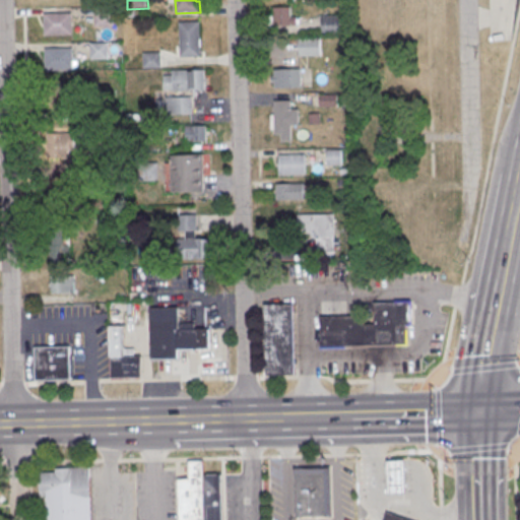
[(274,27),(273,7),(291,7),(291,18),(298,18),(298,26),(274,27)]
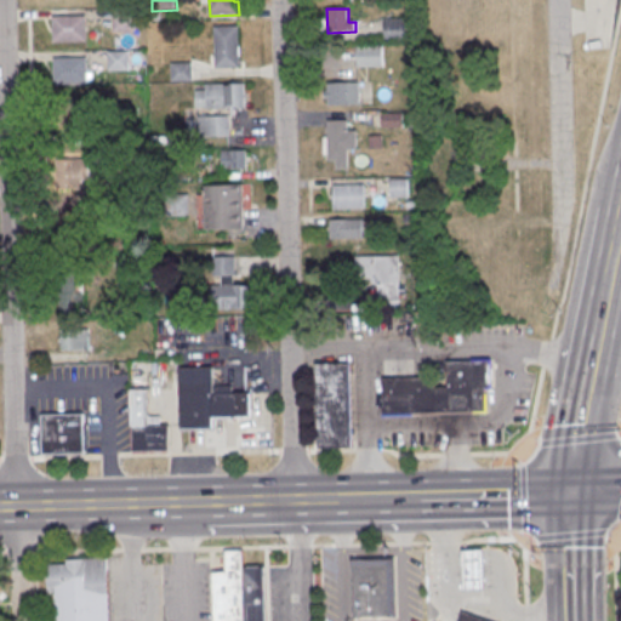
[(114,33),(114,11),(136,10),(136,32),(114,33)]
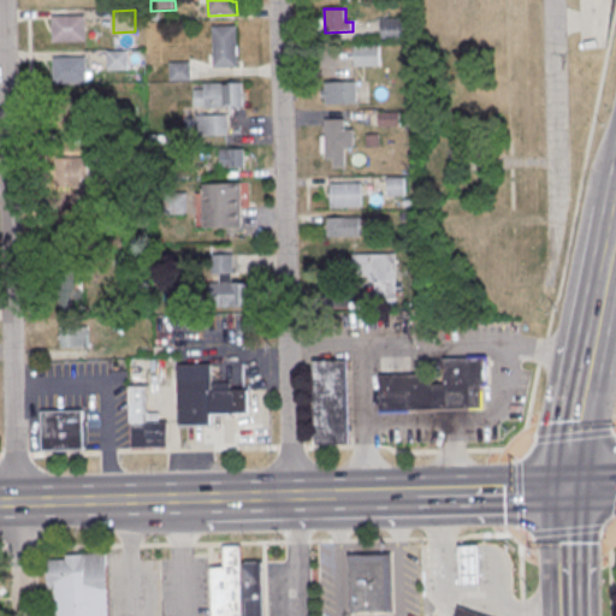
[(54,43),(53,18),(86,17),(87,42),(54,43)]
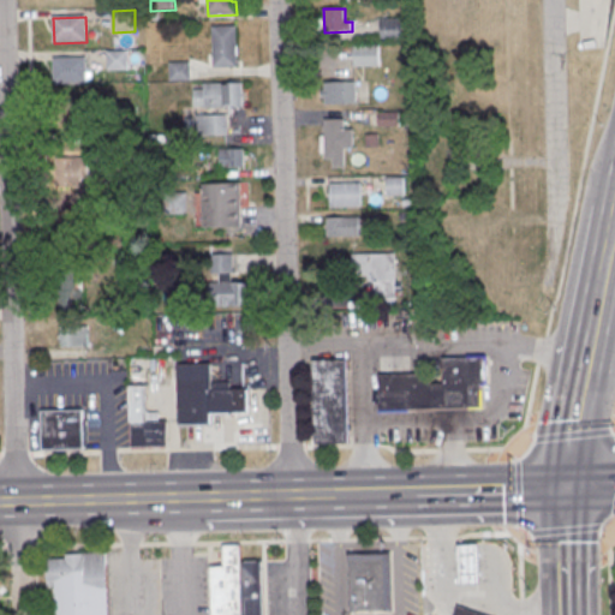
[(383,41),(382,21),(405,19),(405,41),(383,41)]
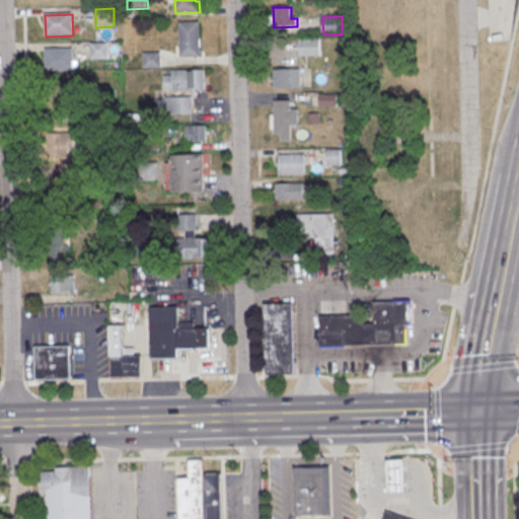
[(201,58),(200,22),(179,23),(180,59),(201,58)]
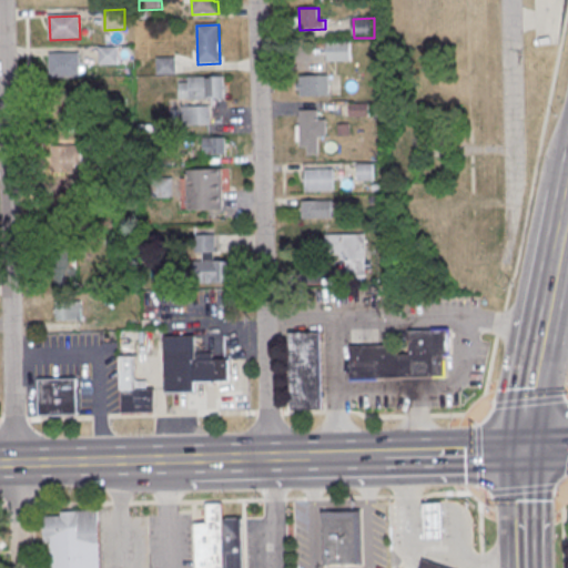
[(327,62),(327,42),(351,42),(351,61),(327,62)]
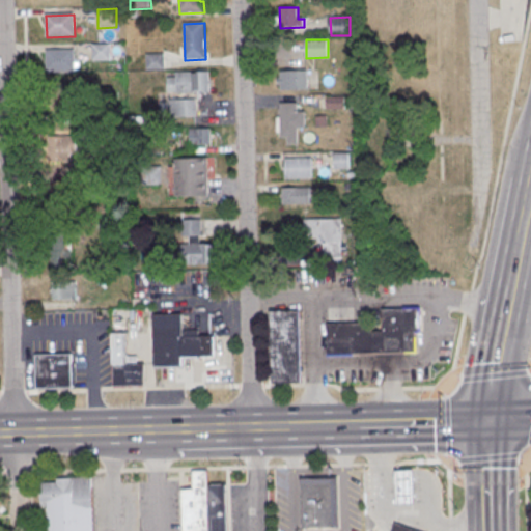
[(93,61),(93,45),(111,45),(112,61),(93,61)]
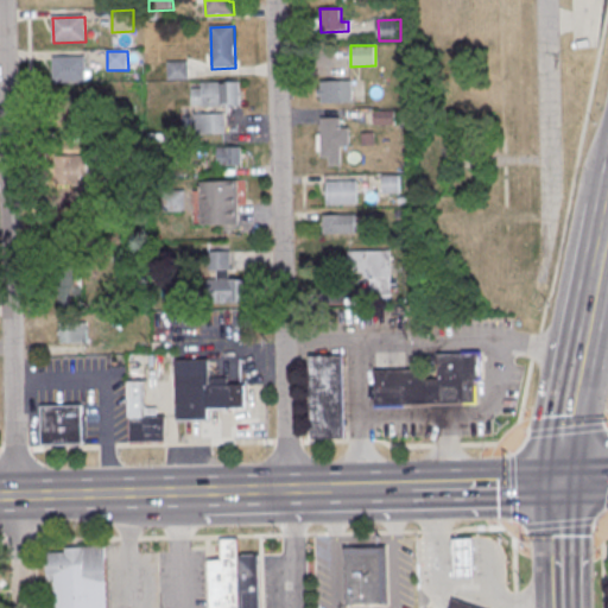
[(54,84),(54,58),(86,58),(87,84),(54,84)]
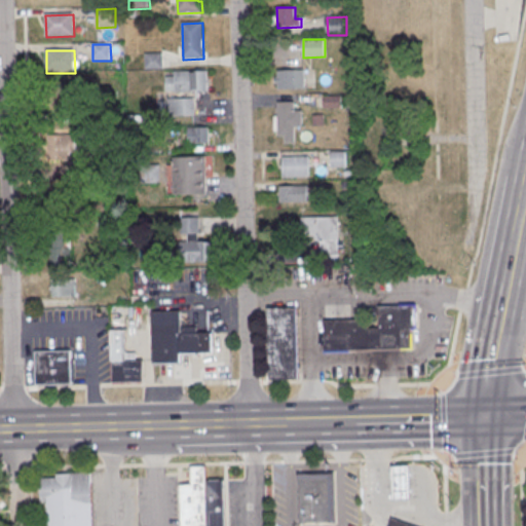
[(146,71),(145,54),(163,54),(164,70),(146,71)]
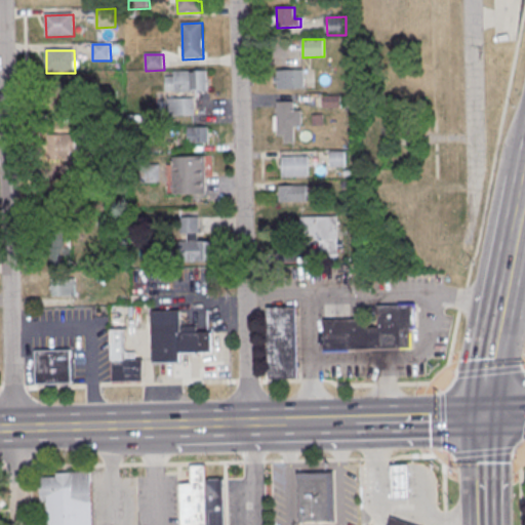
[(279,90),(278,84),(275,84),(275,76),(277,76),(277,71),(304,70),(305,89),(279,90)]
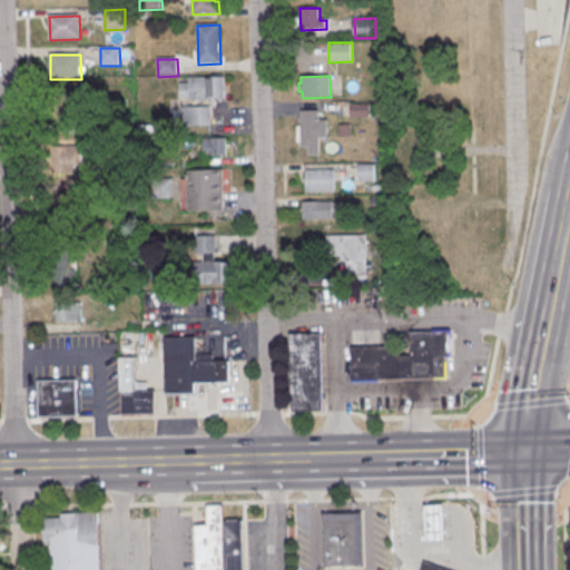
[(225,99),(224,77),(189,78),(189,84),(179,84),(179,100),(225,99)]
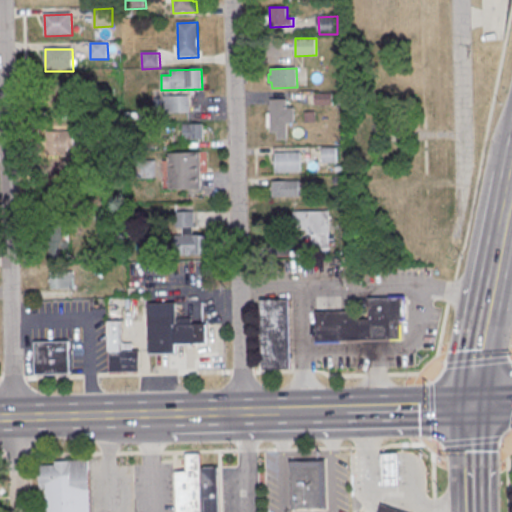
[(46,81),(46,102),(71,102),(71,91),(61,92),(61,81),(46,81)]
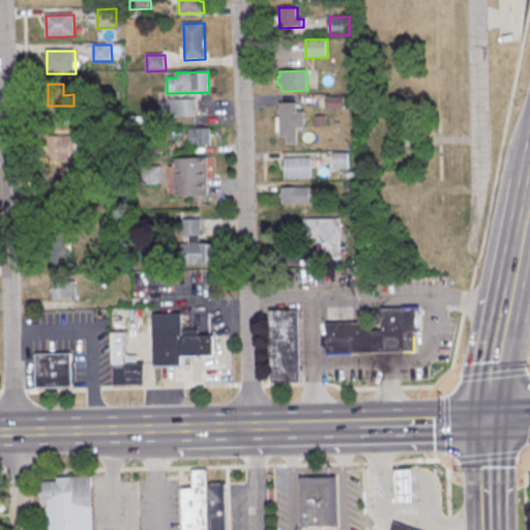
[(327,110),(327,97),(349,96),(350,109),(327,110)]
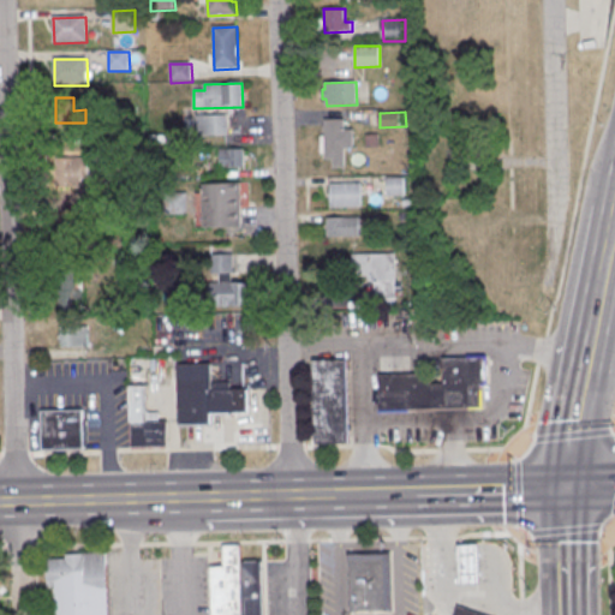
[(228,136),(227,115),(197,115),(197,119),(185,119),(185,135),(197,135),(197,137),(228,136)]
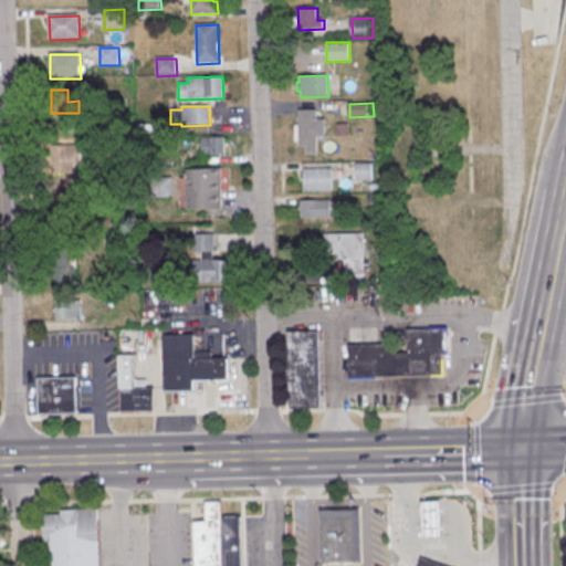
[(307,155),(307,147),(300,148),(300,111),(317,111),(317,121),(325,121),(326,138),(317,138),(318,155),(307,155)]
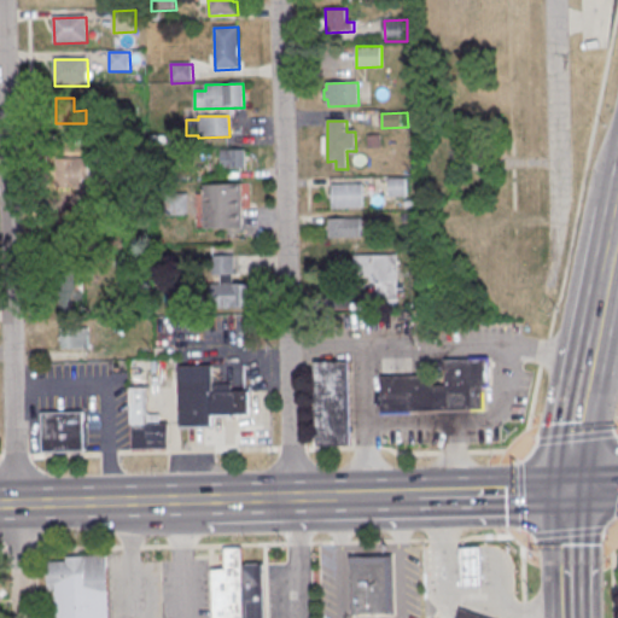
[(222,170),(221,151),(245,150),(246,170),(222,170)]
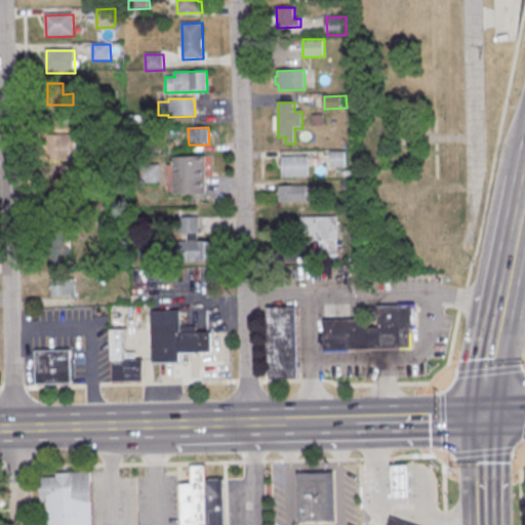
[(48,161),(48,135),(76,134),(76,151),(71,151),(71,160),(48,161)]
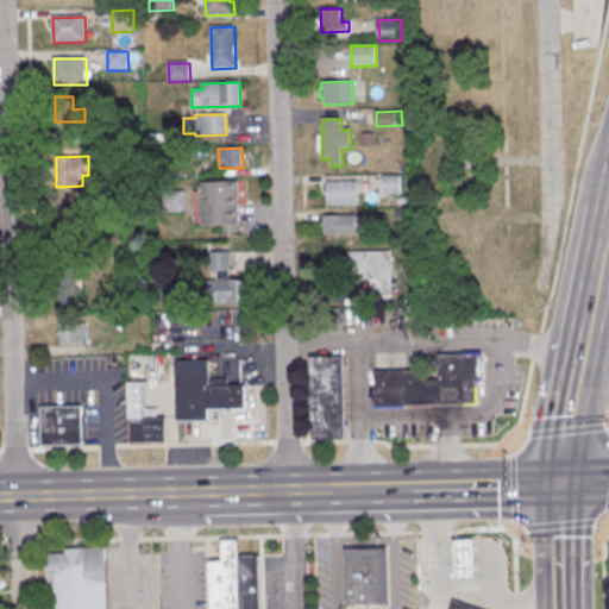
[(384,194),(384,176),(401,176),(402,194),(384,194)]
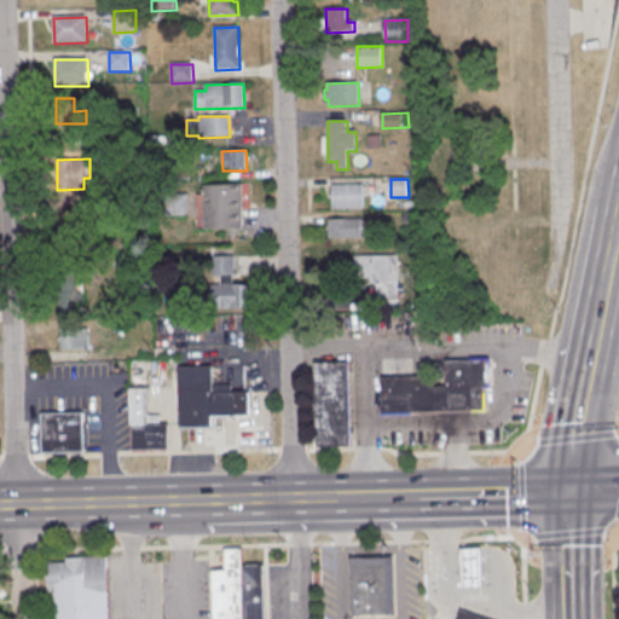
[(203,186),(204,231),(243,230),(243,209),(250,209),(250,185),(203,186)]
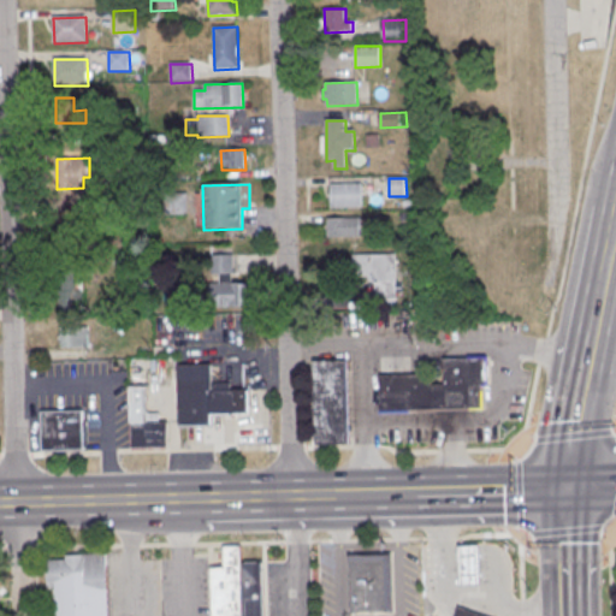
[(332,209),(331,185),(362,184),(363,208),(332,209)]
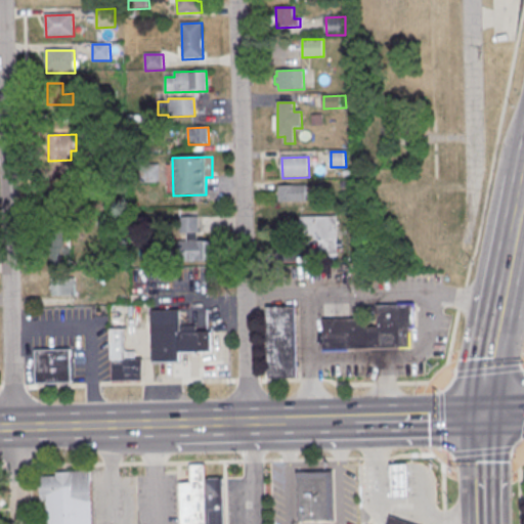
[(70,182),(69,166),(90,165),(90,181),(70,182)]
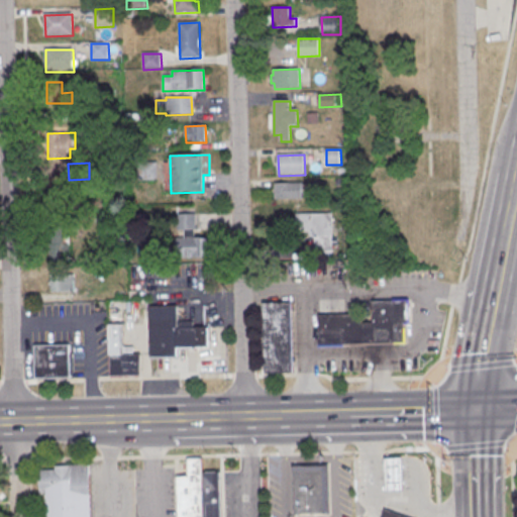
[(276,200),(275,183),(303,183),(303,199),(276,200)]
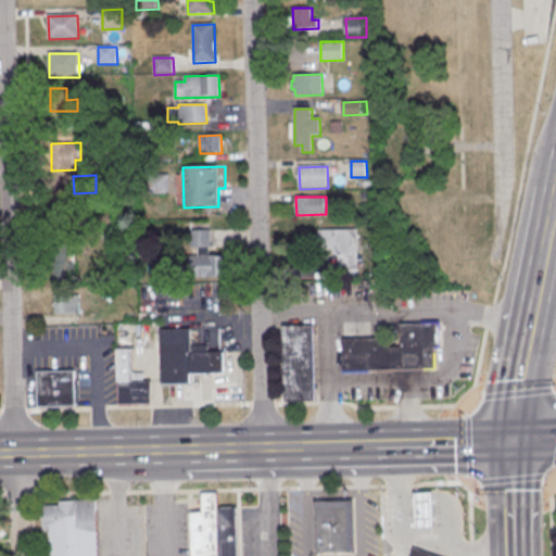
[(53,220),(53,202),(70,202),(70,220),(53,220)]
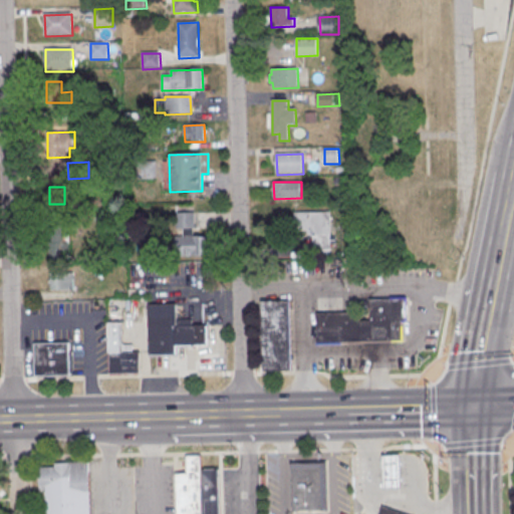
[(314,253),(313,236),(316,236),(316,230),(296,231),(295,214),(331,212),(332,253),(314,253)]
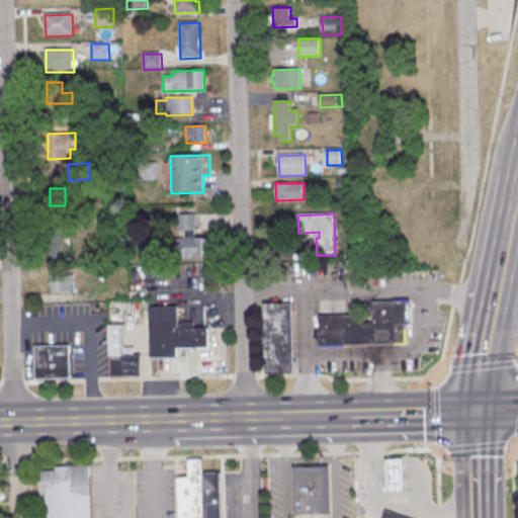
[(178,231),(178,214),(196,214),(197,231),(195,231),(180,231),(178,231)]
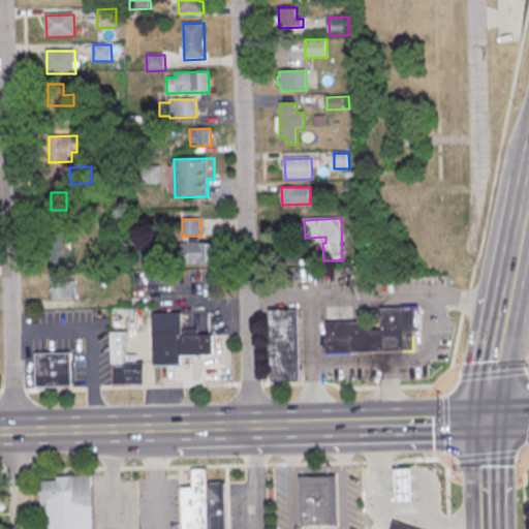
[(52,268),(67,268),(66,259),(72,258),(72,250),(67,250),(66,221),(51,221),(52,268)]
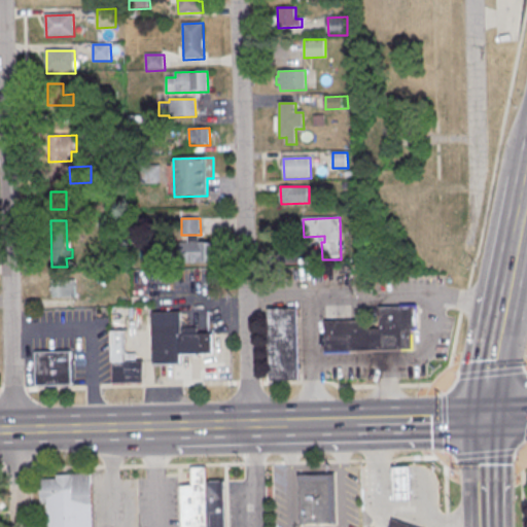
[(181,264),(180,243),(183,243),(183,235),(199,235),(199,243),(212,242),(212,262),(181,264)]
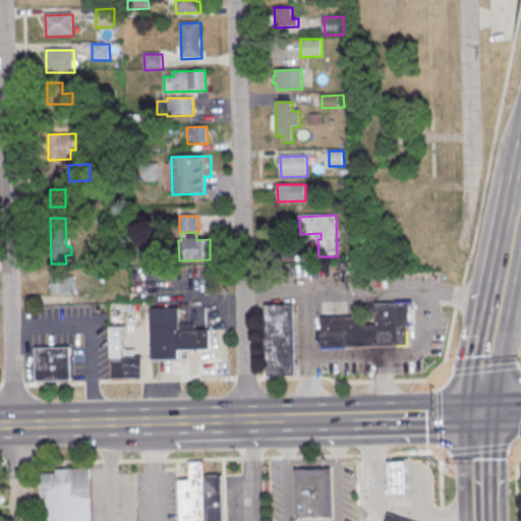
[(52,295),(52,278),(75,277),(75,294),(52,295)]
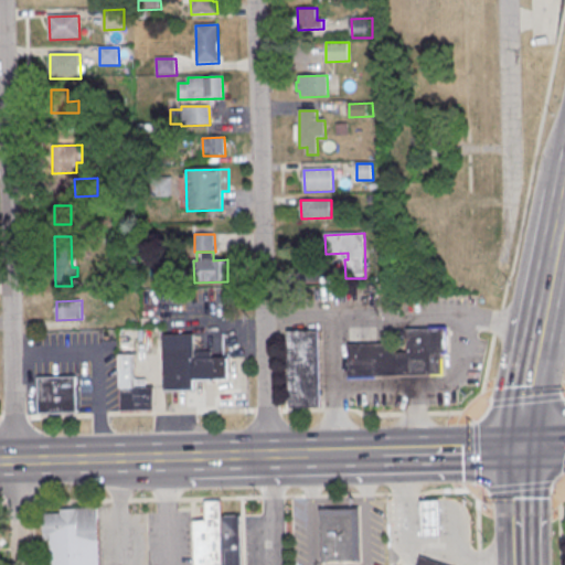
[(348,375),(348,342),(396,341),(397,352),(407,351),(407,327),(447,326),(448,352),(441,352),(443,373),(348,375)]
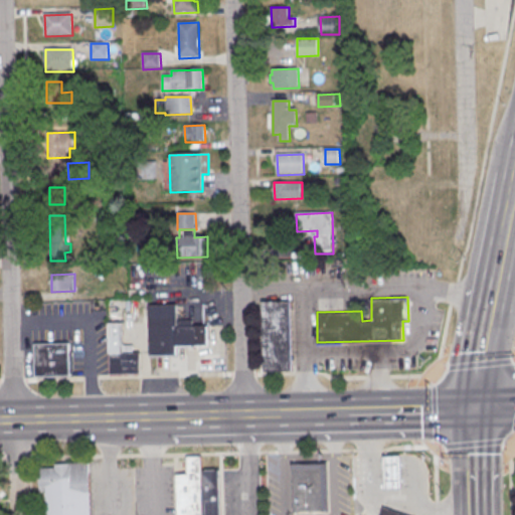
[(291,301),(263,301),(265,370),(293,369),(291,301)]
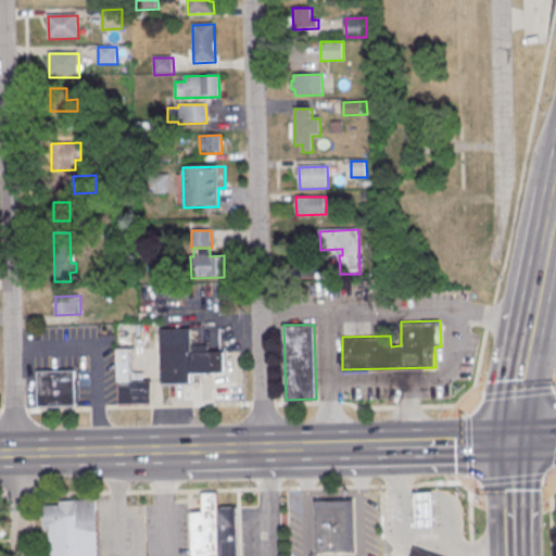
[(161,383),(160,329),(191,328),(192,345),(209,344),(209,351),(225,351),(226,373),(192,373),(192,382),(161,383)]
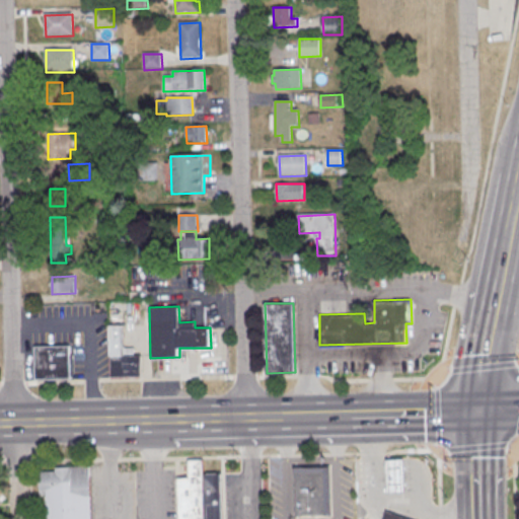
[(109,376),(108,324),(124,324),(124,347),(138,347),(138,355),(142,355),(143,376),(109,376)]
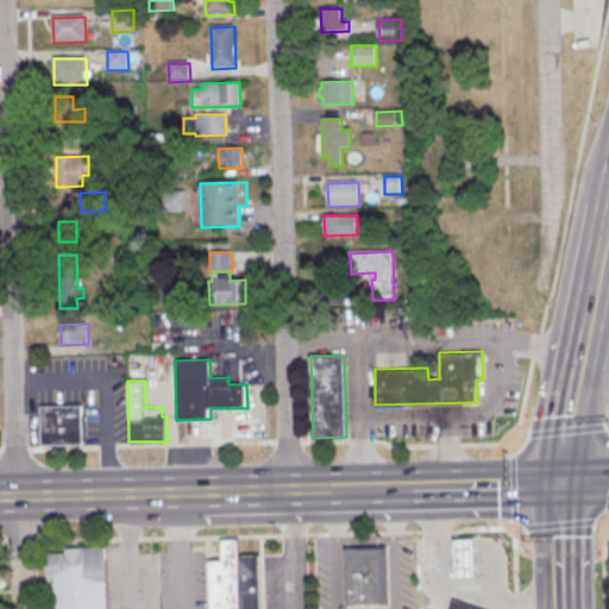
[(82,405),(42,406),(42,444),(83,443),(82,405)]
